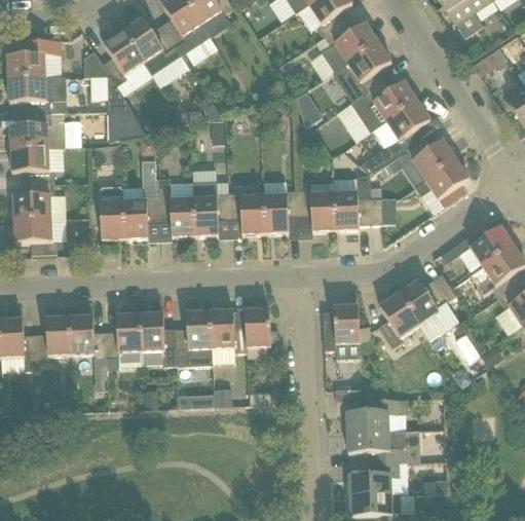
[(211,37),(201,25),(185,0),(173,0),(162,7),(171,20),(160,27),(182,57),(211,37)]
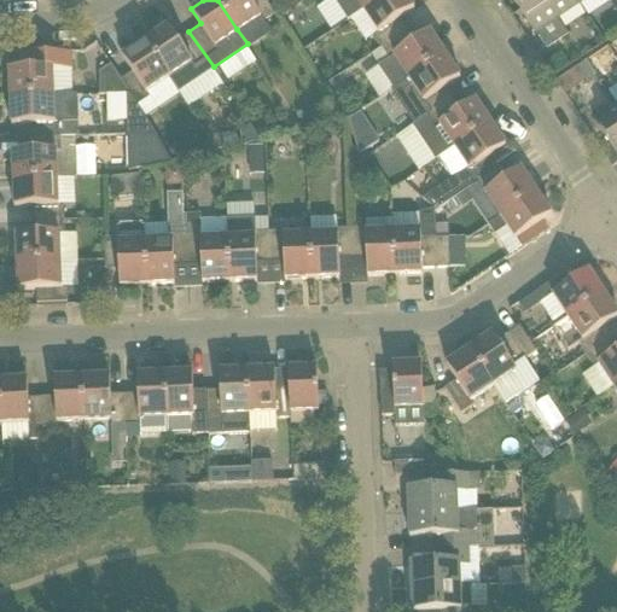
[(217,0),(237,29),(260,13),(262,18),(274,10),(268,0),(217,0)]
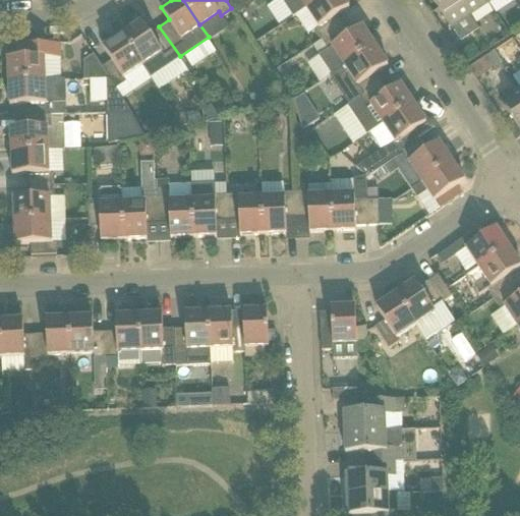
[(304,6),(313,0),(283,0),(293,14),(304,6)]
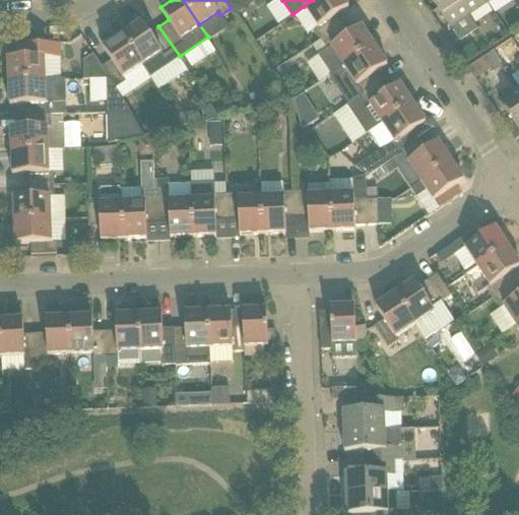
[(313,0),(304,6),(305,6),(317,24),(313,26),(320,38),(341,23),(335,13),(348,5),(345,0),(313,0)]
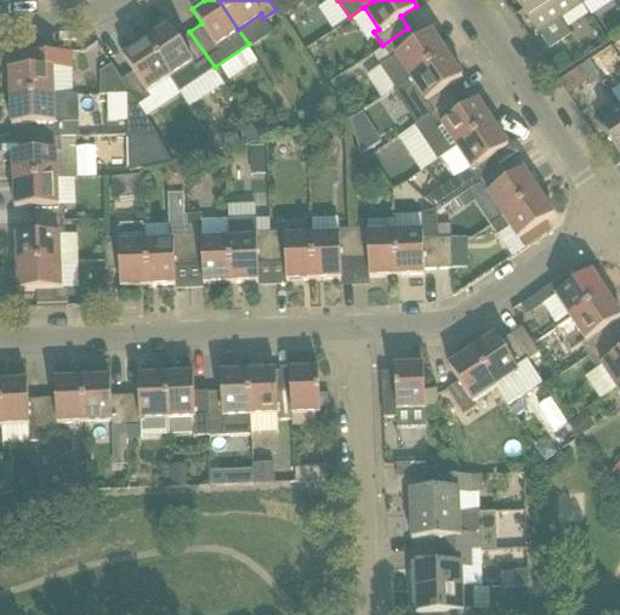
[(517,0),(536,30),(561,15),(551,0),(517,0)]
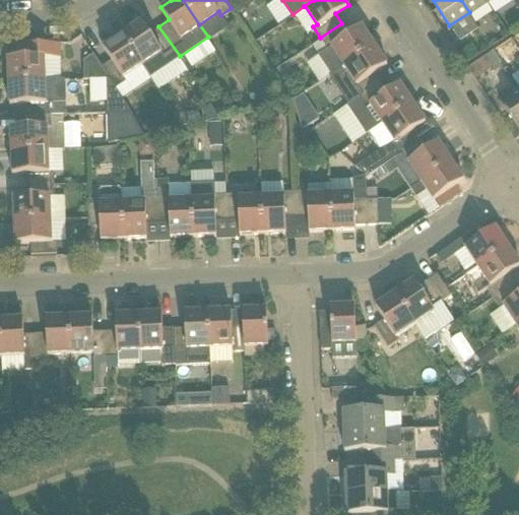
[(461,0),(469,12),(488,0),(461,0)]
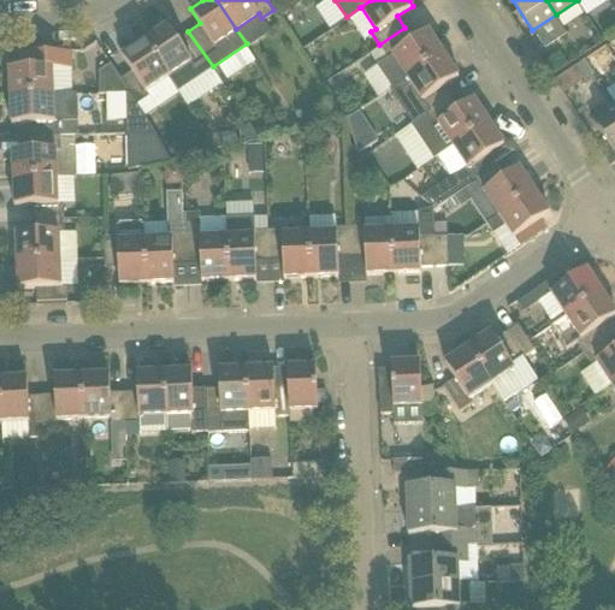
[(167,23),(145,39),(169,75),(167,75),(177,90),(213,66),(188,31),(177,39),(167,23)]
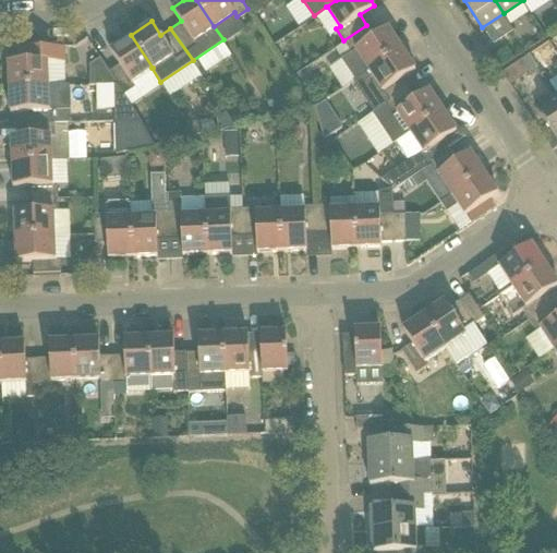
[(367,69),(401,47),(387,26),(374,35),(366,25),(343,40),(350,50),(354,48),(367,69)]
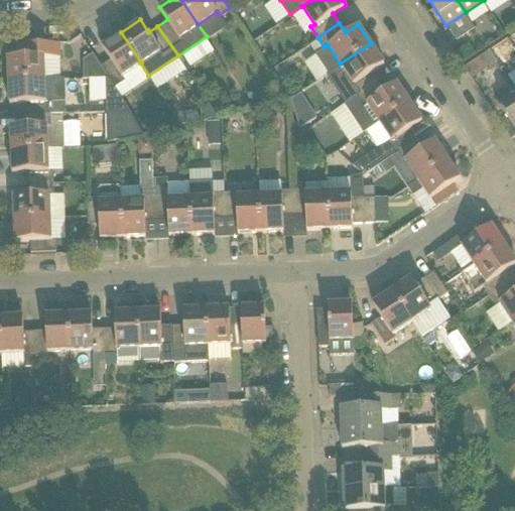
[(102,44),(110,57),(100,64),(108,76),(114,85),(124,79),(122,75),(140,62),(141,62),(121,32),(102,44)]
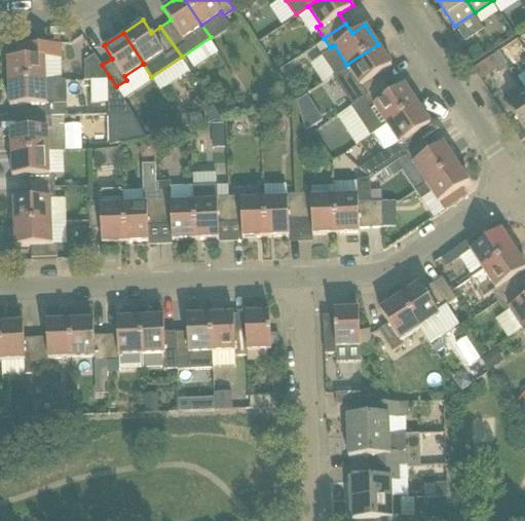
[(8,80),(45,79),(60,78),(60,57),(61,57),(60,42),(17,44),(17,57),(7,57),(8,80)]
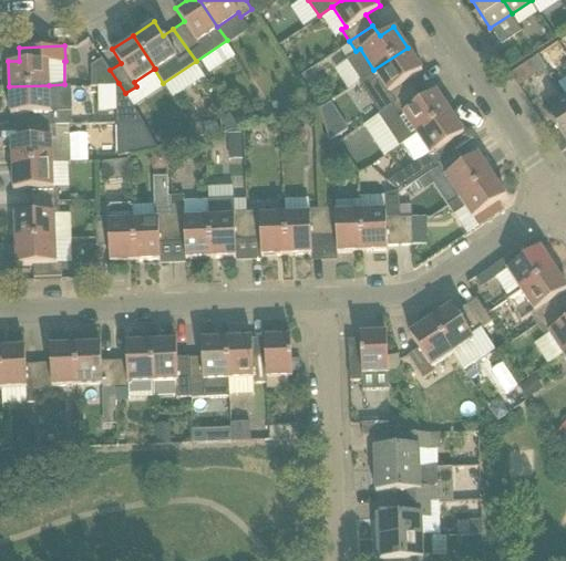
[(537,52),(546,65),(554,60),(545,47),(537,52)]
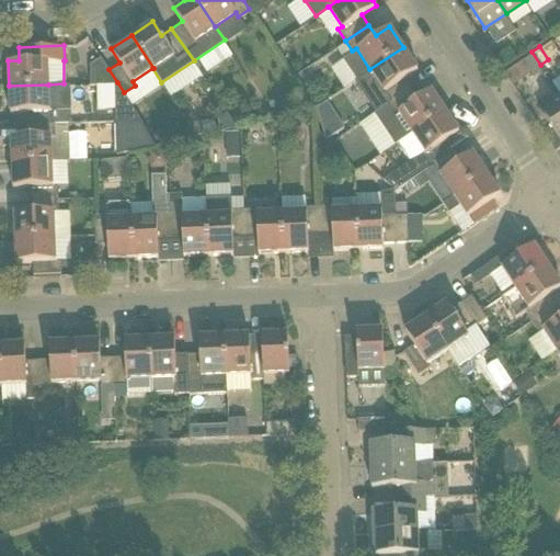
[(410,88),(403,77),(416,68),(403,47),(369,69),(356,78),(378,110),(410,88)]
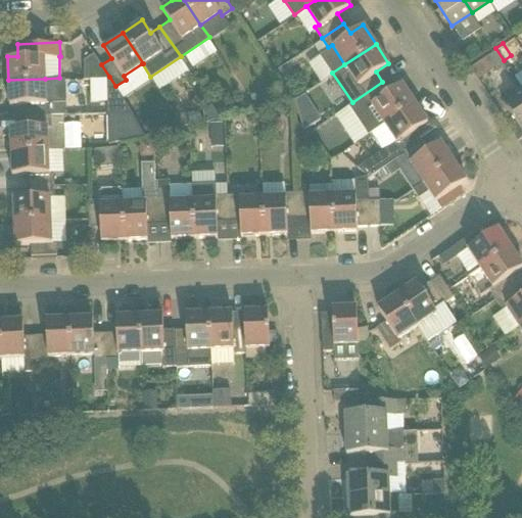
[(504,60),(495,48),(488,53),(496,65),(504,60)]
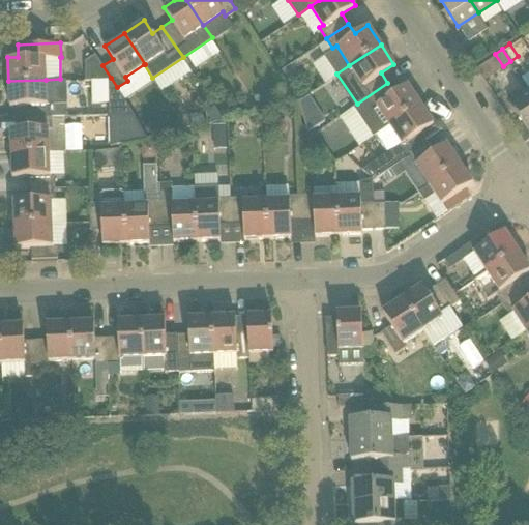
[(111,78),(103,65),(94,53),(84,59),(85,79),(109,78),(111,78)]
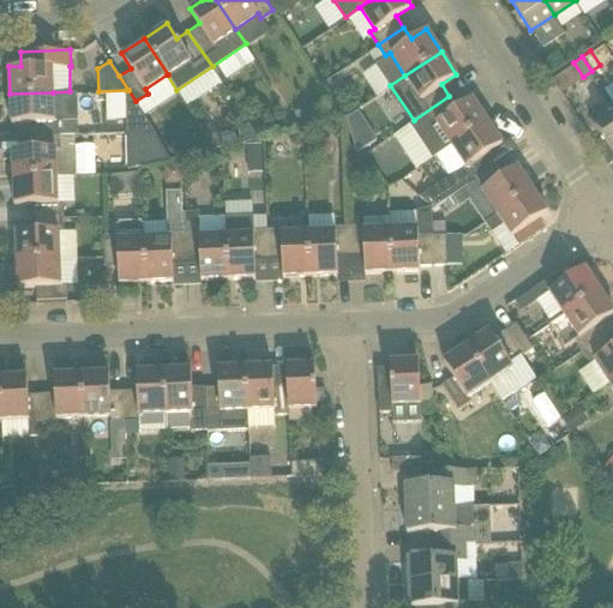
[(144,114),(136,101),(128,90),(126,90),(126,131),(155,131),(144,114)]
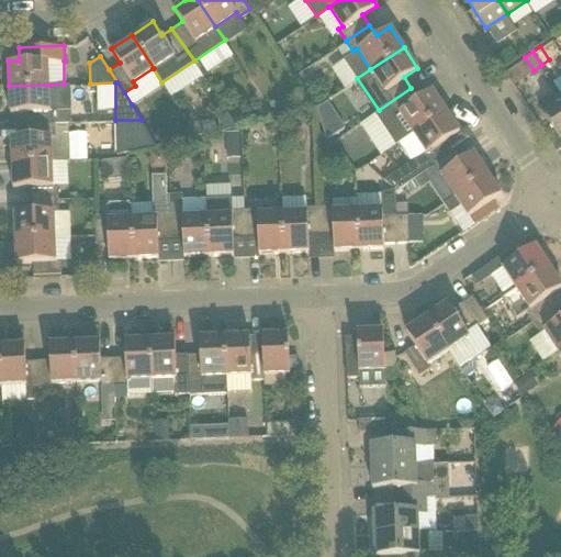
[(70,109),(54,109),(49,109),(48,85),(9,86),(10,111),(26,110),(26,123),(68,121),(70,121),(70,109)]
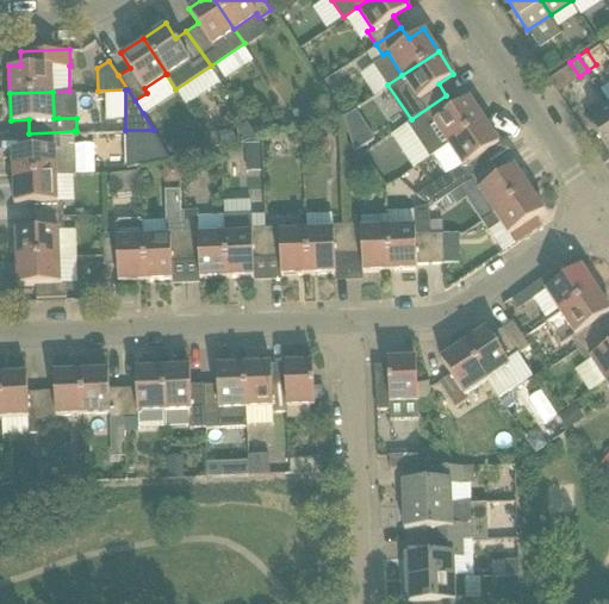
[(468,97),(453,106),(446,95),(411,119),(406,122),(429,155),(432,153),(484,119),(468,97)]
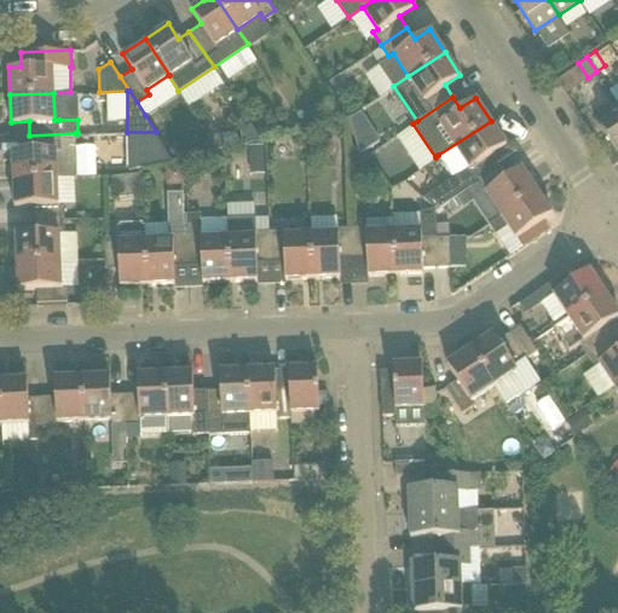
[(594,117),(617,154),(617,104),(617,103),(594,117)]
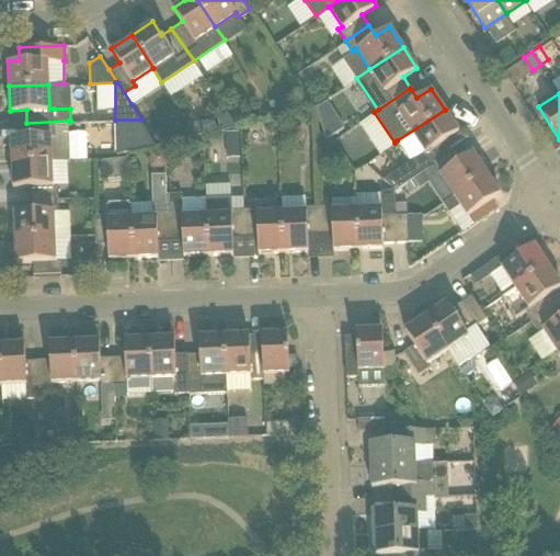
[(330,99),(315,105),(326,134),(342,127),(330,99)]
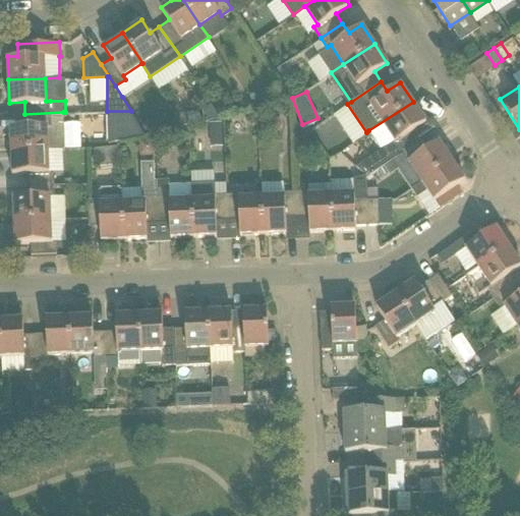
[(419,139),(413,129),(425,121),(413,102),(368,130),(380,149),(355,165),(367,175),(377,168),(384,164),(398,155),(398,154),(419,139)]
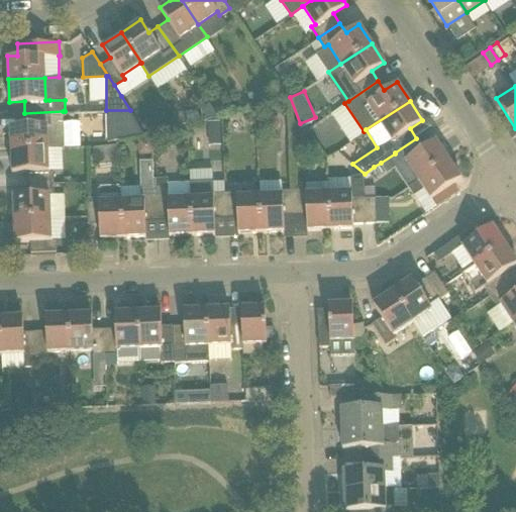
[(218,115),(209,102),(203,105),(204,118),(218,115)]
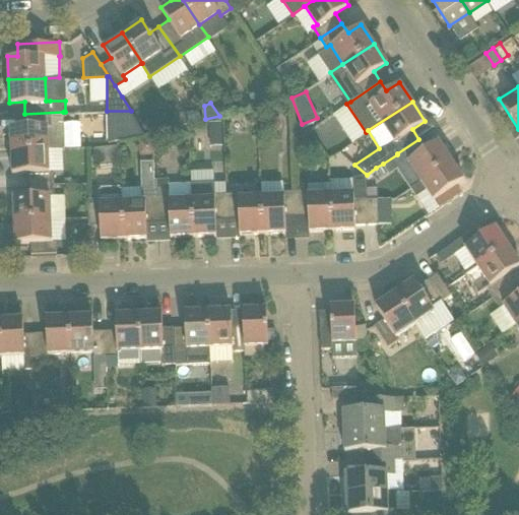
[(144,133),(131,111),(107,111),(107,142),(144,133)]
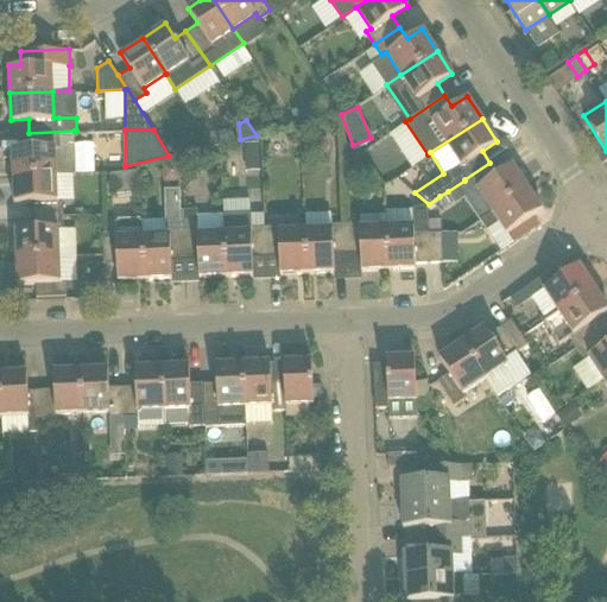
[(29,133),(30,146),(12,147),(13,175),(56,172),(75,171),(74,131),(29,133)]
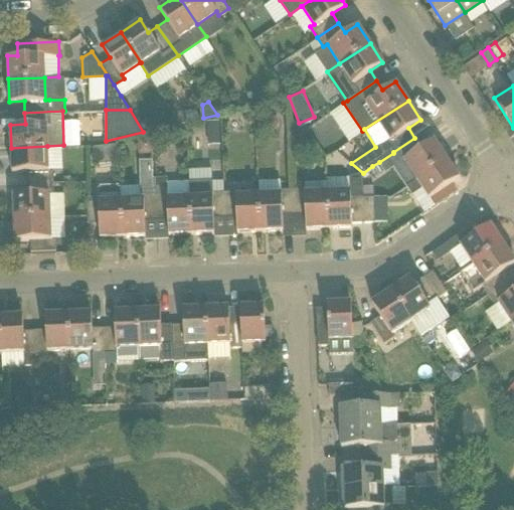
[(153,127),(150,117),(140,120),(143,131),(153,127)]
